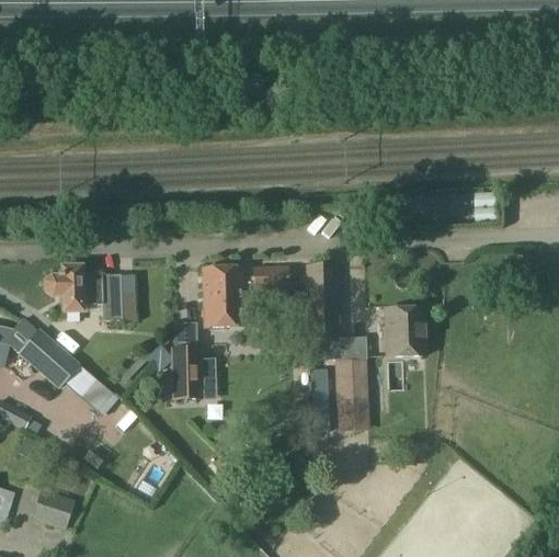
[(469,190),(469,215),(491,215),(490,190),(469,190)]
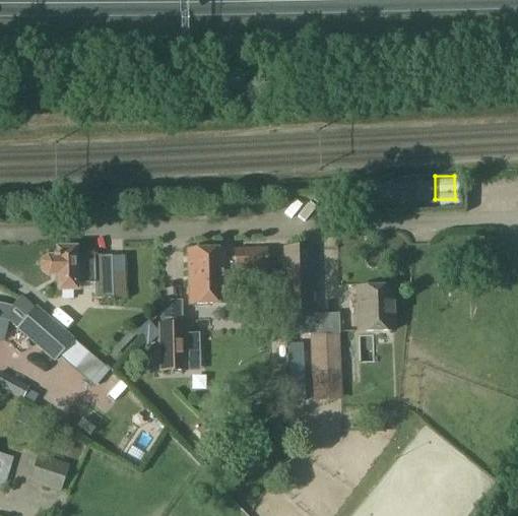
[(285,245),(288,315),(315,314),(312,244),(285,245)]
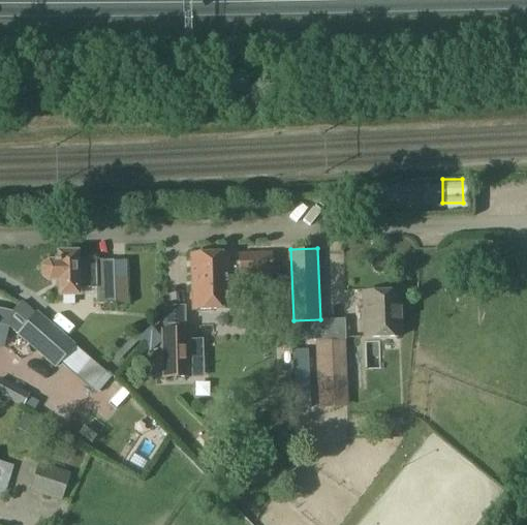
[(50,260),(43,265),(44,272),(51,277),(61,277),(61,291),(79,291),(79,285),(97,285),(98,301),(117,301),(115,257),(97,257),(97,255),(78,256),(78,250),(60,250),(60,259),(50,260)]
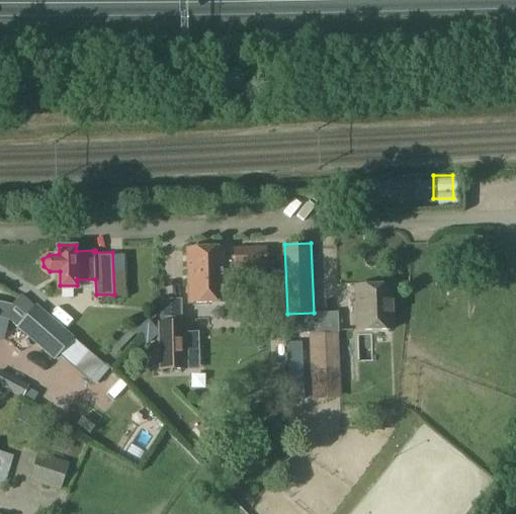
[(224,253),(224,246),(189,247),(190,280),(192,280),(192,300),(212,298),(212,279),(225,279),(224,266),(236,266),(236,265),(268,264),(267,245),(235,246),(235,253),(224,253)]
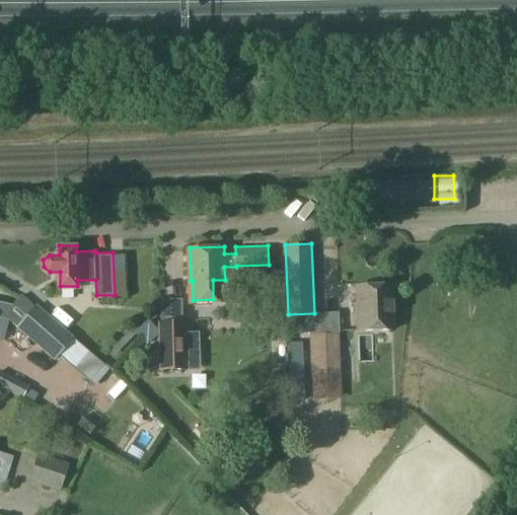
[(359,328),(394,327),(393,284),(358,285),(359,328)]
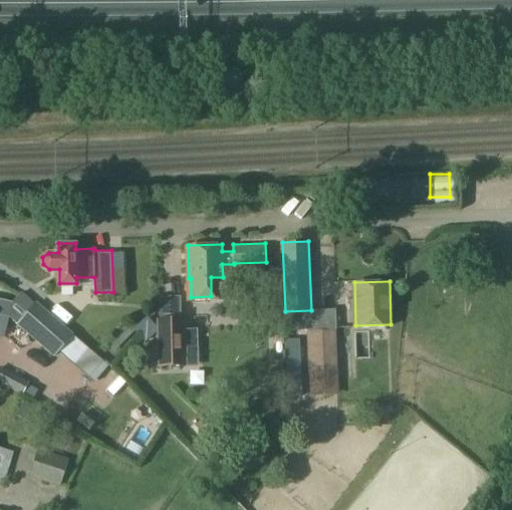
[(0,312),(9,314),(54,355),(74,332),(37,300),(36,302),(22,290),(20,292),(19,291),(13,299),(0,296),(0,312)]
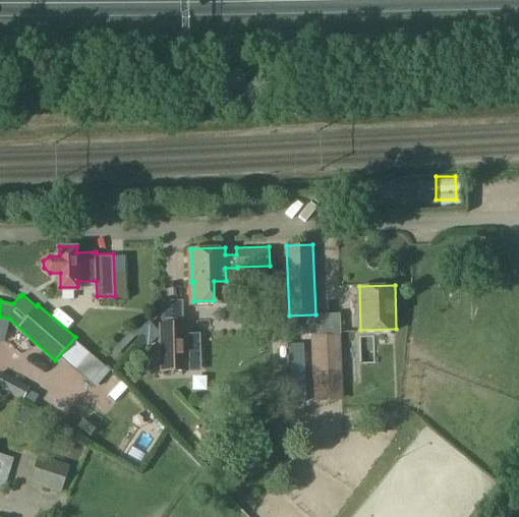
[(188,320),(160,320),(160,369),(188,369),(188,320)]
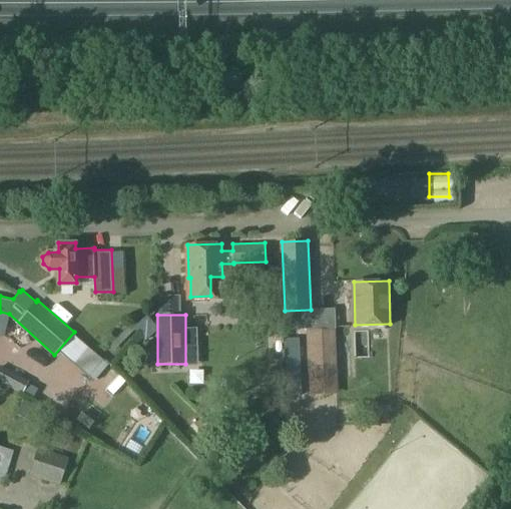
[(338,392),(337,367),(336,327),(309,328),(312,393),(338,392)]
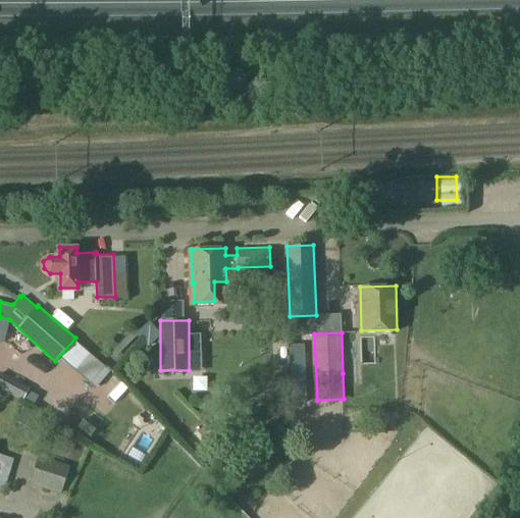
[(0,383),(24,397),(30,385),(0,369),(0,383)]
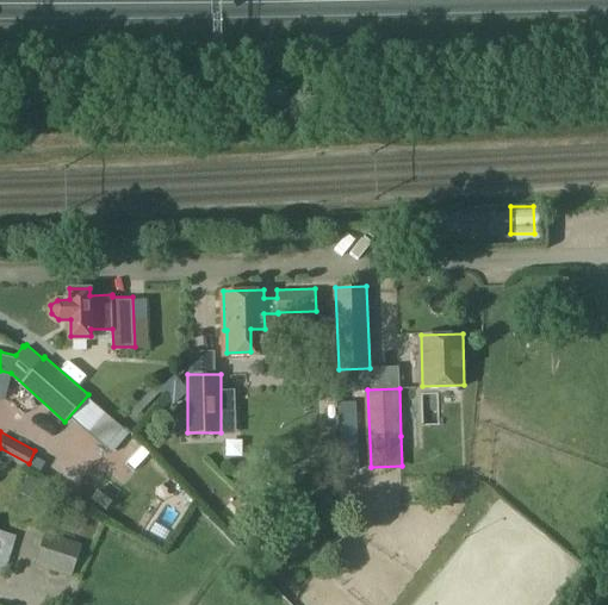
[(0,573),(5,575),(17,535),(0,529),(0,573)]
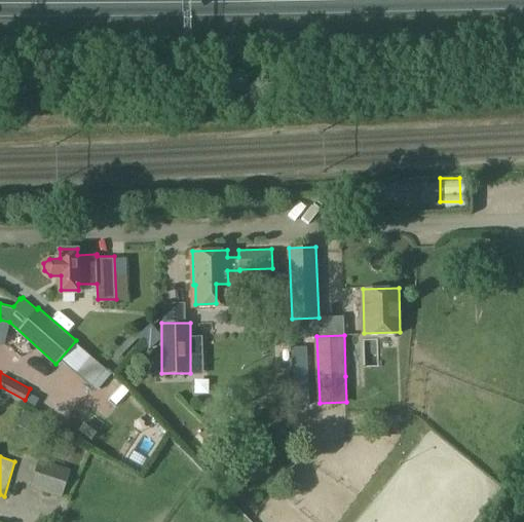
[(29,486),(61,495),(70,467),(38,456),(29,486)]
